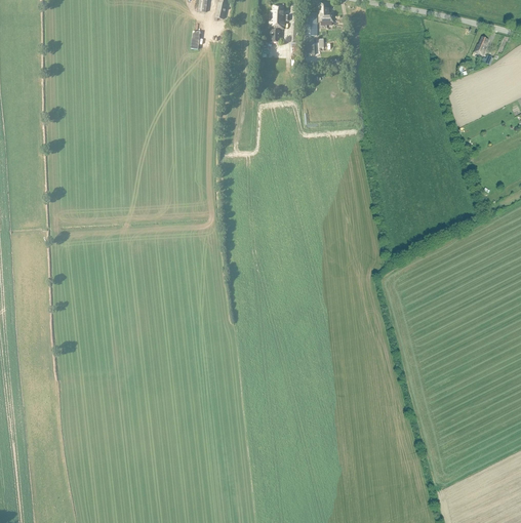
[(202,0),(202,10),(209,11),(210,0),(202,0)]
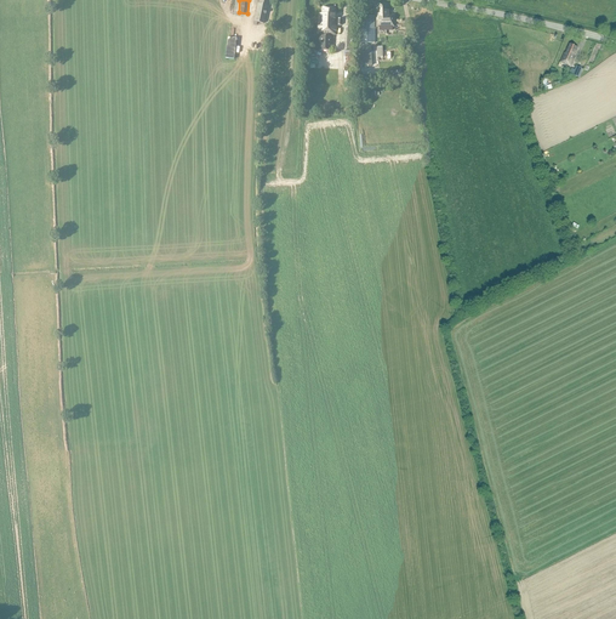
[(263,1),(258,20),(268,21),(273,0),(264,0),(264,1),(263,1)]
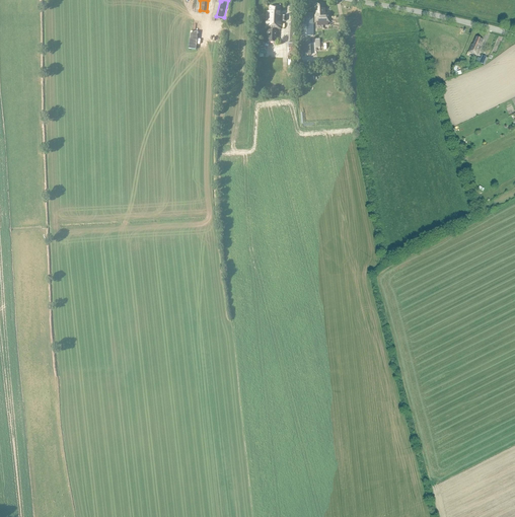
[(319,20),(334,20),(333,10),(328,10),(328,2),(319,2),(319,20)]
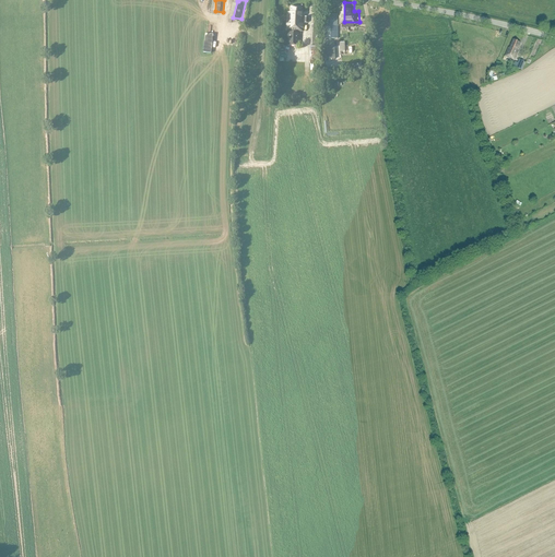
[(291,28),(307,30),(307,20),(308,20),(308,21),(311,21),(311,15),(308,15),(307,15),(305,15),(305,11),(306,11),(306,6),(294,4),(294,11),(292,10),(291,21),(292,21),(292,23),(291,23),(291,28)]
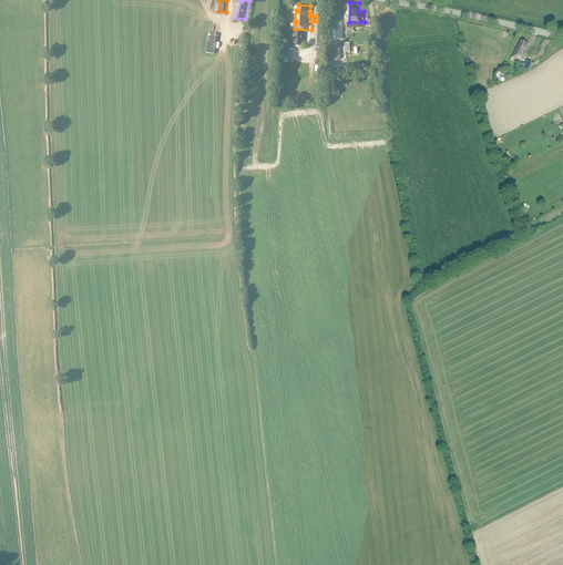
[(334,13),(334,38),(347,38),(347,13),(334,13)]
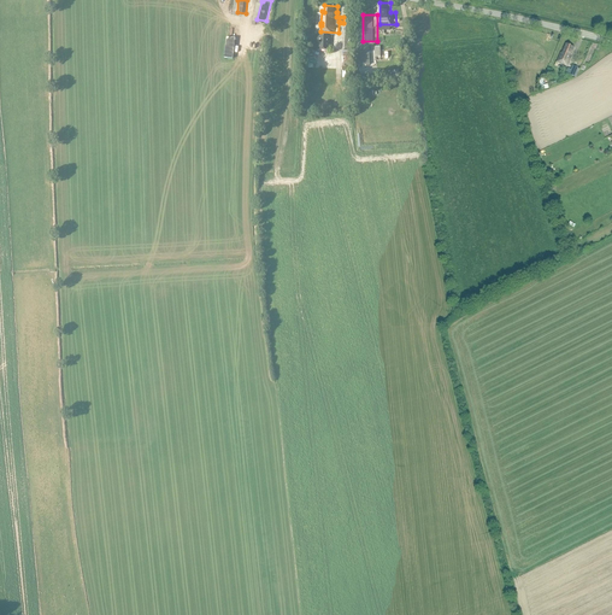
[(321,34),(321,48),(334,48),(335,34),(321,34)]
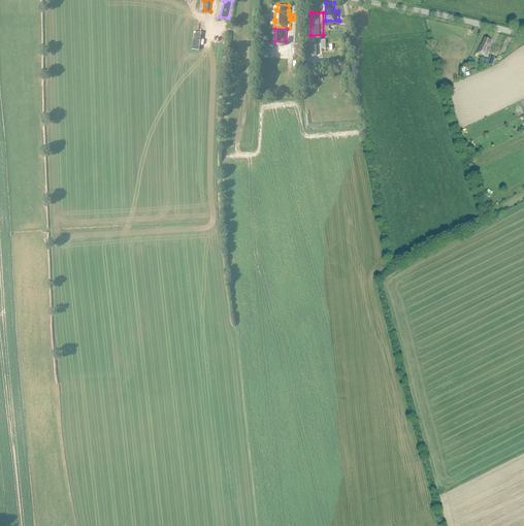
[(495,39),(489,36),(486,42),(485,42),(482,51),(490,55),(493,46),(492,45),(495,39)]
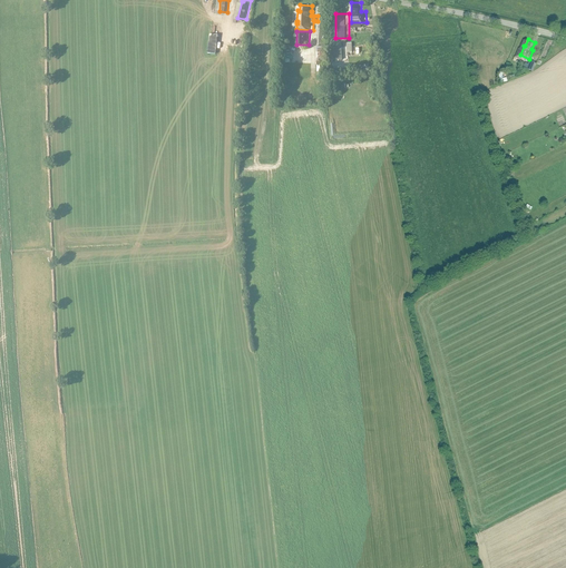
[(332,59),(347,58),(345,46),(331,47),(332,59)]
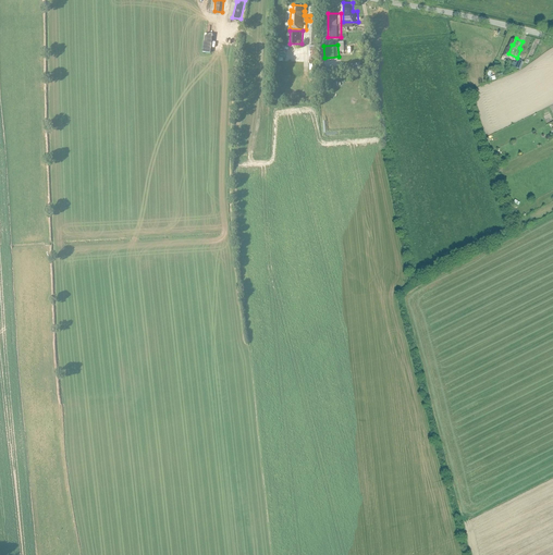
[(519,64),(525,66),(528,60),(521,58),(519,64)]
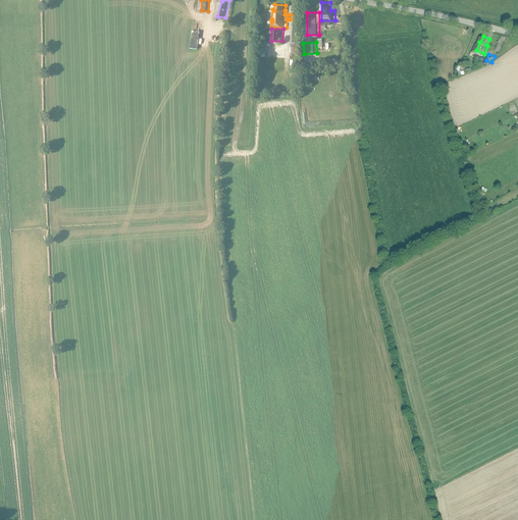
[(468,72),(467,69),(463,70),(465,64),(462,63),(460,71),(461,71),(460,72),(460,74),(465,73),(468,72)]
